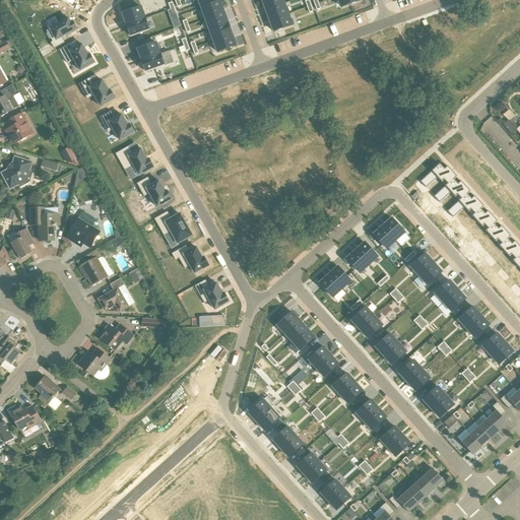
[(283,0),(262,0),(266,10),(285,3),(283,0)]
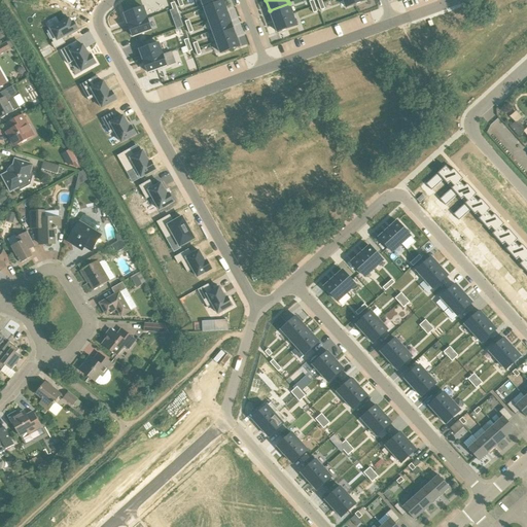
[(366,4),(364,0),(342,0),(346,11),(366,4)]
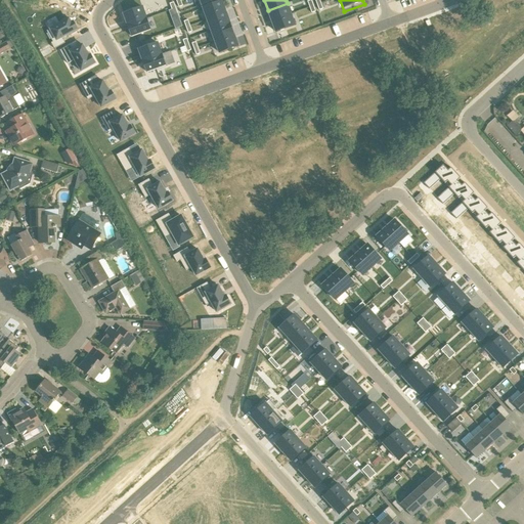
[(209,19),(227,13),(223,3),(206,8),(209,19)]
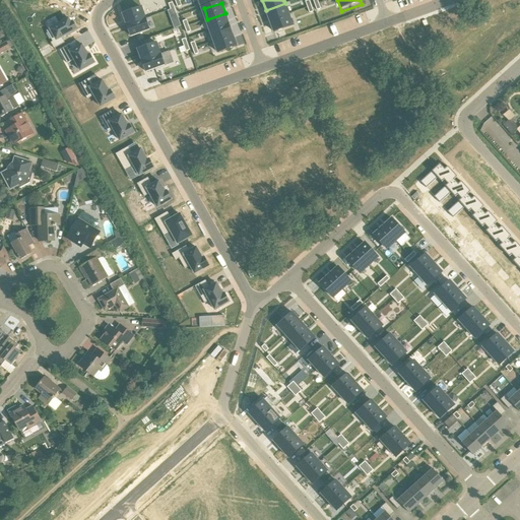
[(285,3),(266,10),(270,20),(289,14),(285,3)]
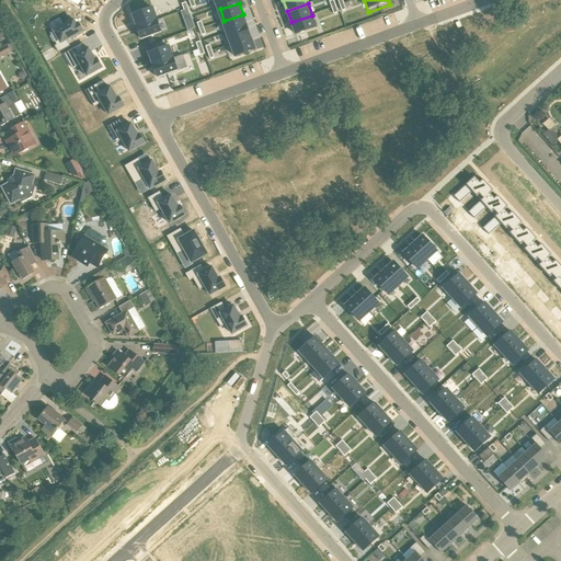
[(137,27),(158,20),(153,8),(133,15),(137,27)]
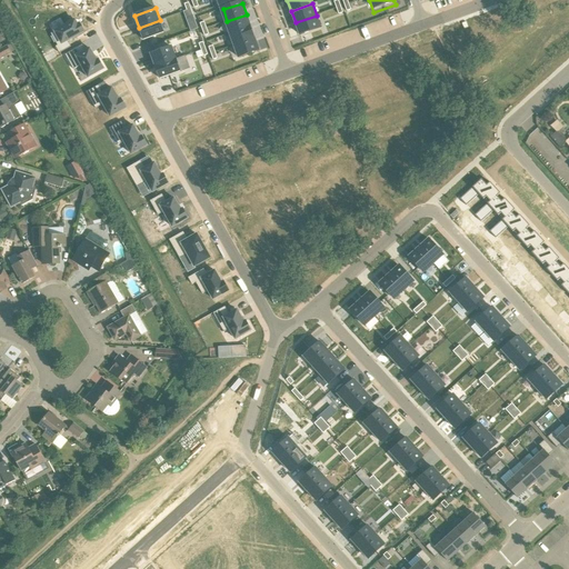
[(199,29),(193,16),(189,17),(187,10),(183,11),(190,31),(199,29)]
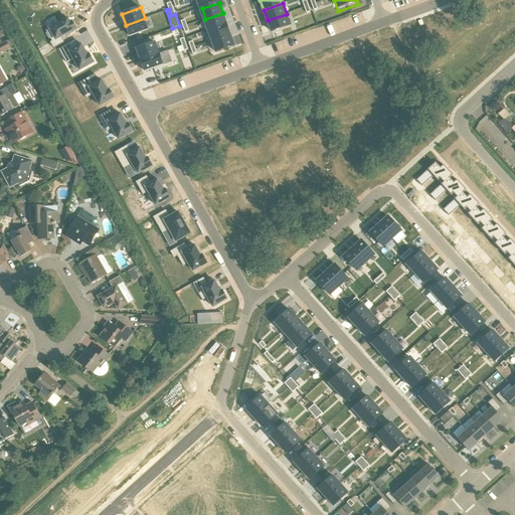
[(208,30),(226,24),(223,13),(205,19),(208,30)]
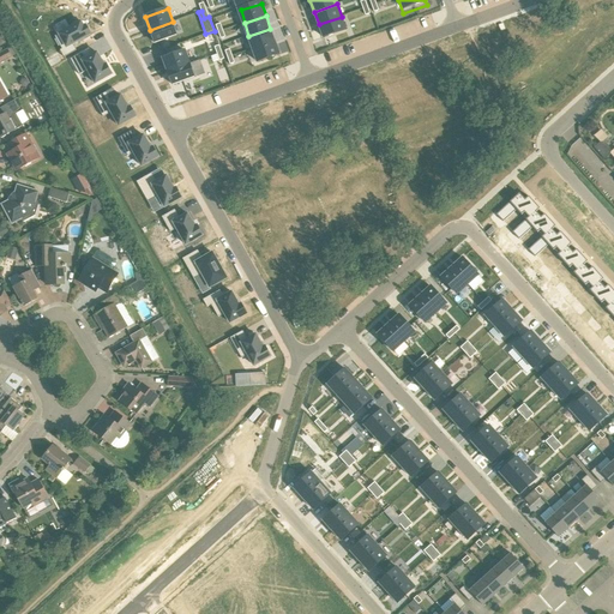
[(342,17),(319,24),(324,38),(347,30),(342,17)]
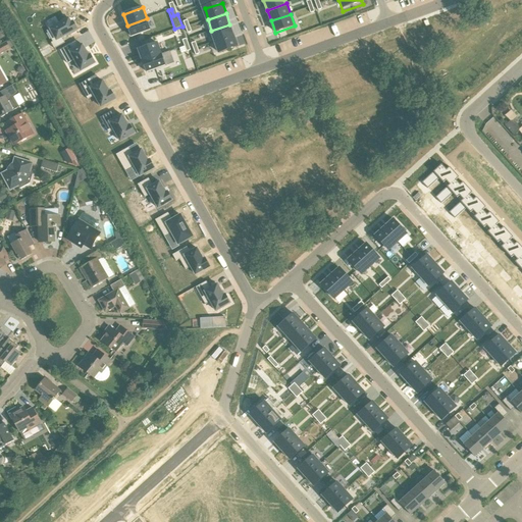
[(62,37),(76,29),(73,21),(71,22),(69,17),(50,28),(54,35),(49,38),(54,48),(65,42),(62,37)]
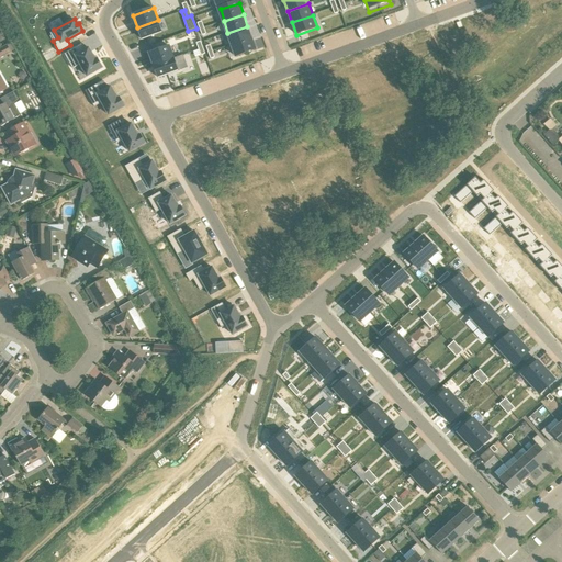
[(137,27),(142,40),(163,32),(158,20),(137,27)]
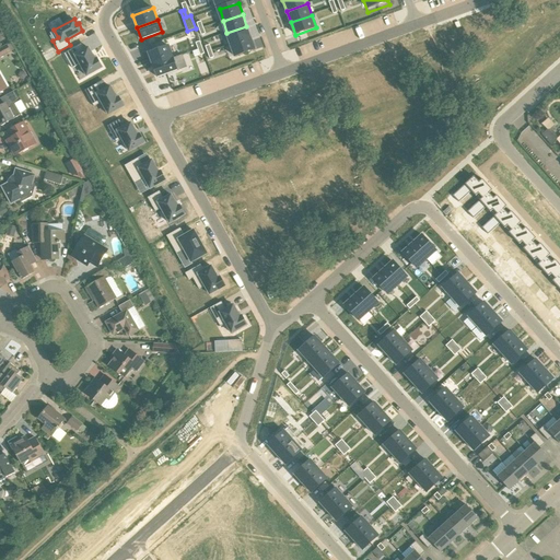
[(231,45),(251,37),(246,26),(226,33),(231,45)]
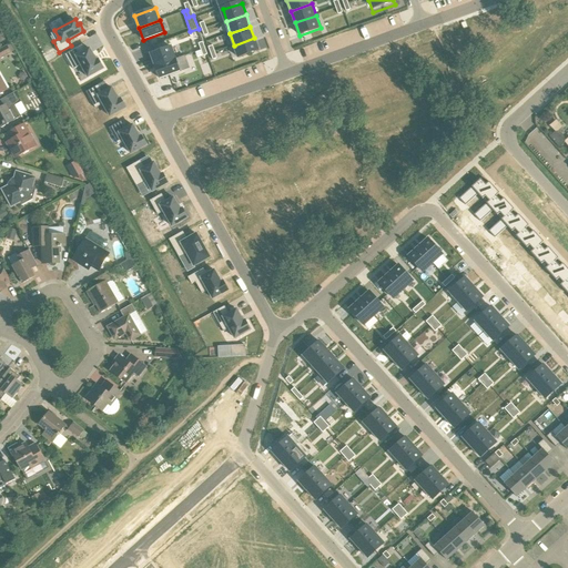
[(239,58),(259,50),(254,38),(234,46),(239,58)]
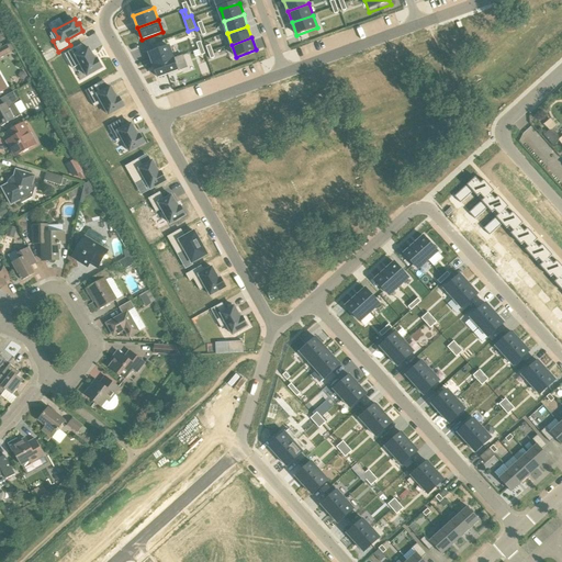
[(0,58),(12,53),(8,45),(0,48),(0,58)]
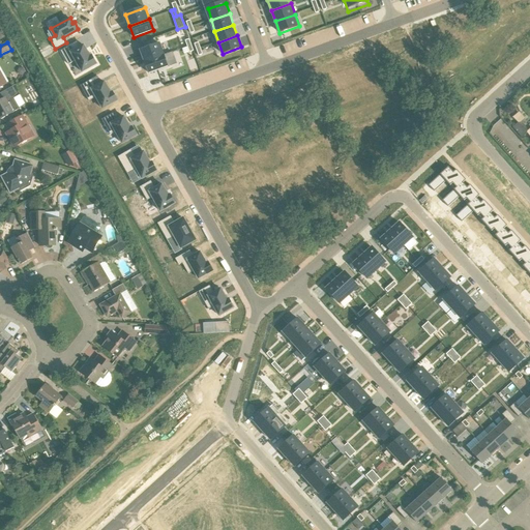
[(145,62),(164,55),(159,43),(141,51),(145,62)]
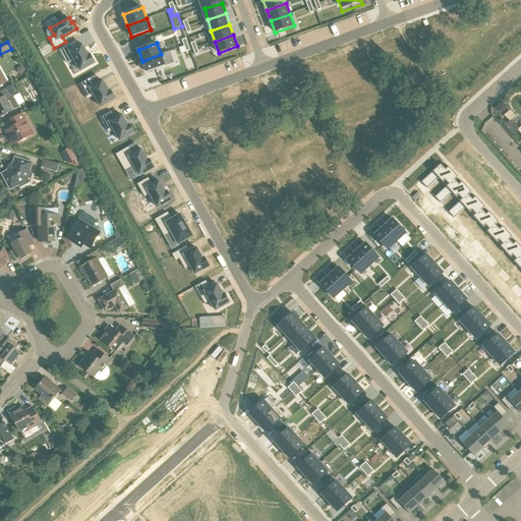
[(79,71),(95,64),(90,55),(88,56),(81,45),(74,49),(72,44),(61,50),(66,60),(72,57),(79,71)]
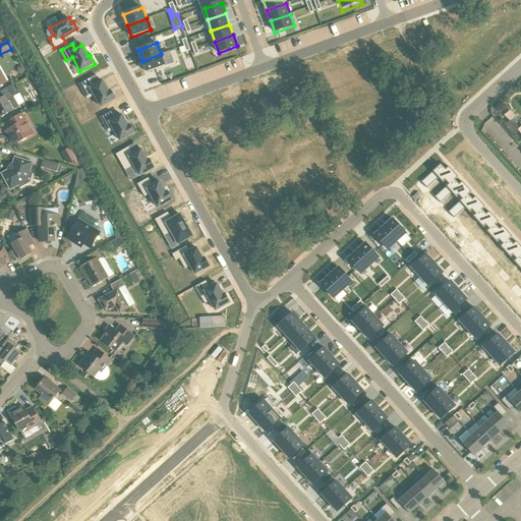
[(142,61),(147,72),(174,62),(170,51),(161,54),(142,61)]
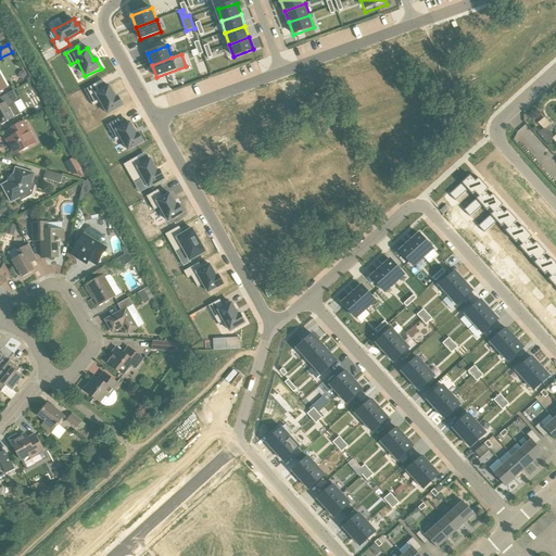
[(123,105),(123,104),(117,96),(116,97),(110,85),(102,88),(99,83),(88,89),(93,100),(99,97),(108,113),(123,105)]
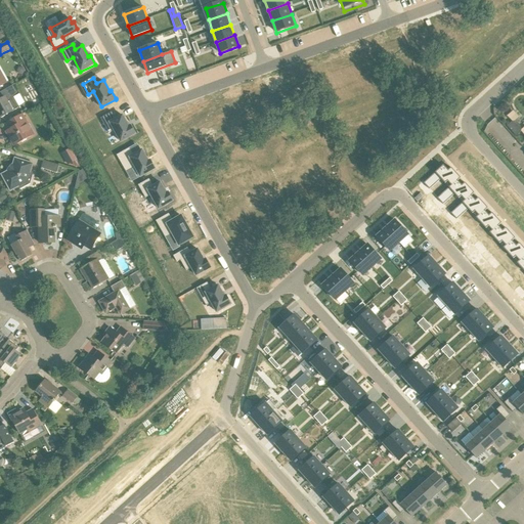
[(5,116),(18,108),(13,97),(17,92),(13,85),(0,92),(0,116),(4,115),(5,116)]
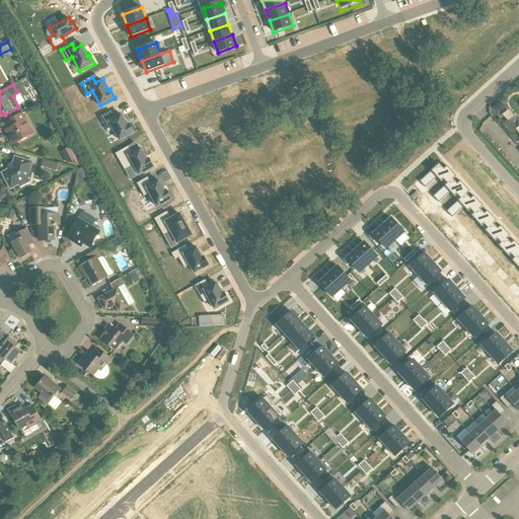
[(115,118),(110,110),(99,116),(107,131),(114,128),(120,140),(134,133),(130,125),(128,125),(122,114),(115,118)]
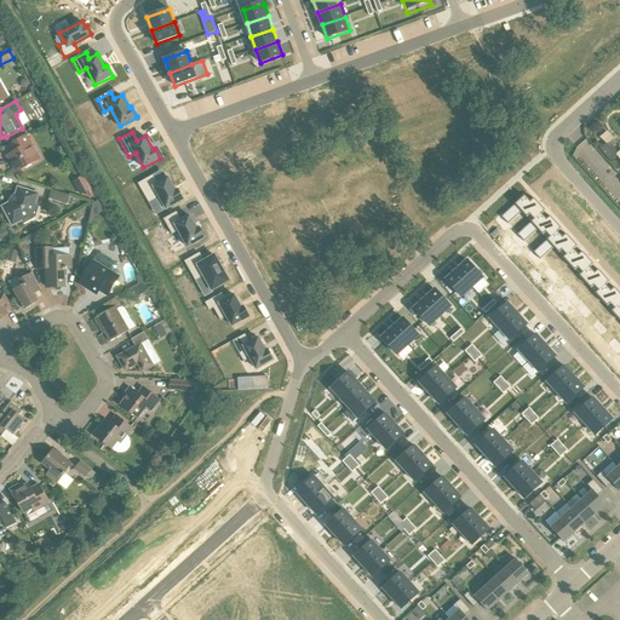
[(17,172),(41,159),(28,135),(7,147),(11,154),(7,156),(17,172)]
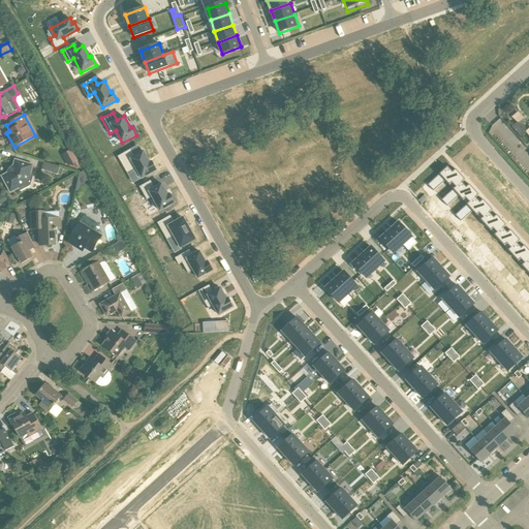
[(518,122),(512,127),(522,137),(527,133),(526,132),(527,131),(527,129),(526,128),(526,126),(525,125),(522,123),(521,123),(519,123),(519,122),(518,123),(518,122)]
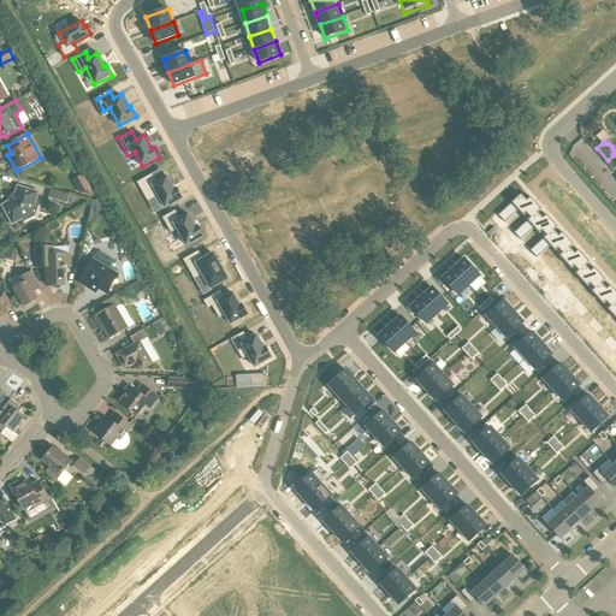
[(154,176),(150,169),(138,175),(149,195),(157,191),(163,202),(177,195),(171,183),(167,185),(160,172),(154,176)]
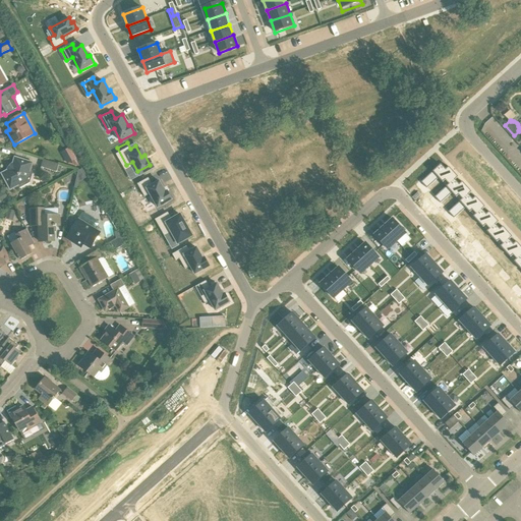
[(61,153),(68,164),(72,162),(75,167),(80,164),(77,159),(71,148),(61,153)]
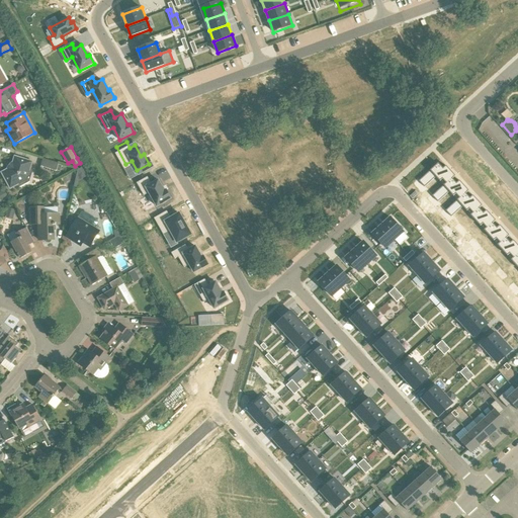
[(33,162),(24,159),(15,156),(13,163),(8,169),(2,172),(11,189),(19,185),(20,187),(29,182),(33,172),(30,171),(33,162)]
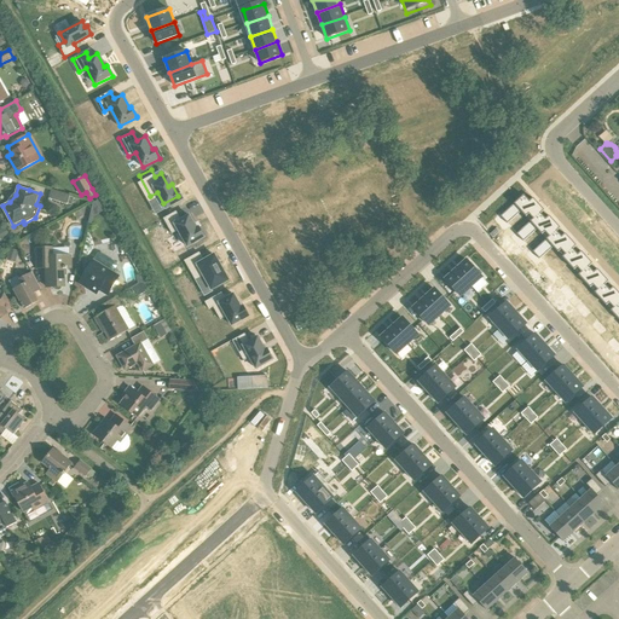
[(50,198),(68,204),(68,203),(71,206),(74,198),(70,197),(70,195),(52,190),(50,198)]
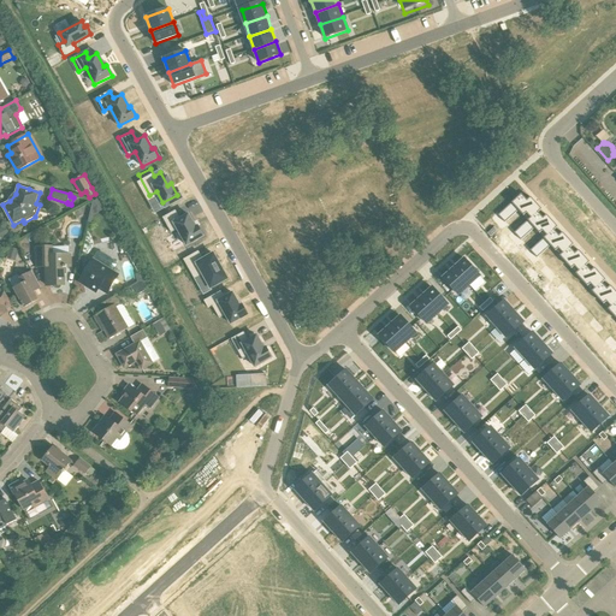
[(538,213),(539,213),(543,209),(542,209),(537,203),(534,202),(534,201),(531,197),(527,201),(522,195),(498,215),(505,223),(519,211),(528,220),(528,221),(538,213)]
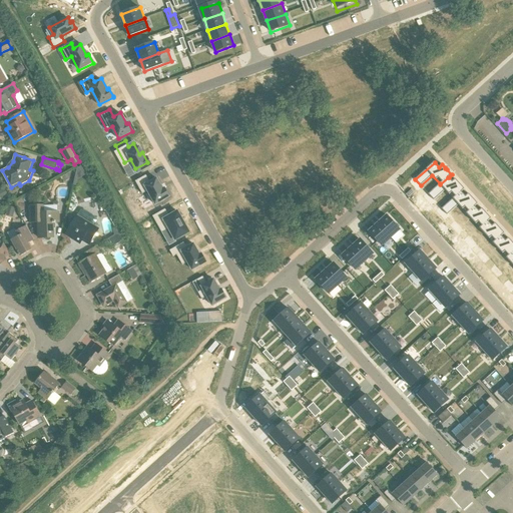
[(150,182),(146,175),(136,181),(142,193),(148,190),(155,204),(169,197),(165,188),(163,189),(157,178),(150,182)]
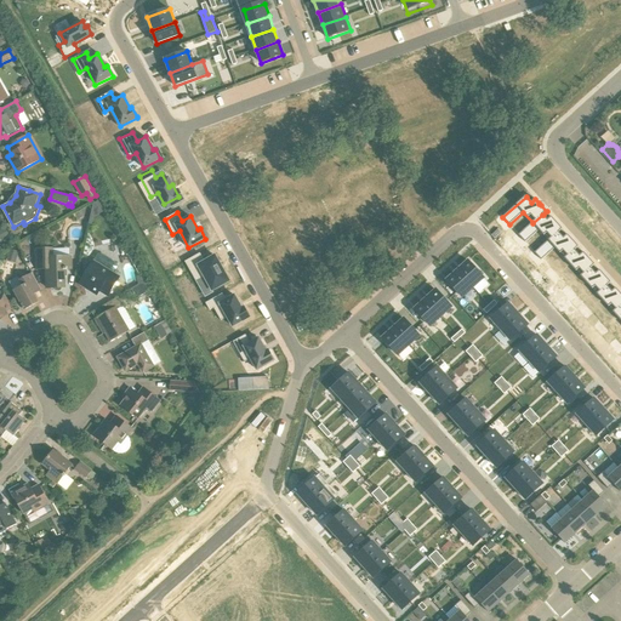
[(533,223),(533,222),(519,235),(525,243),(540,231),(548,240),(550,241),(558,232),(559,233),(563,229),(557,223),(554,221),(556,221),(552,217),(548,221),(543,215),(542,215),(533,223)]
